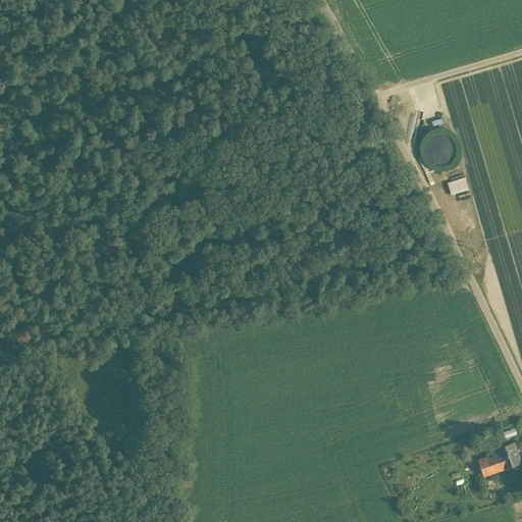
[(455,155),(456,149),(455,143),(452,138),(447,134),(440,133),(434,135),(429,138),(425,143),(424,149),(425,155),(429,160),(434,163),(440,164),(447,163),(452,160),(455,155)]
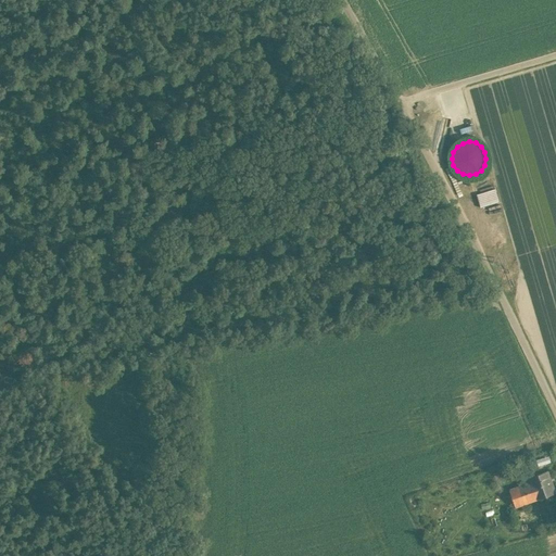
[(495,189),(477,194),(481,207),(498,202),(495,189)]
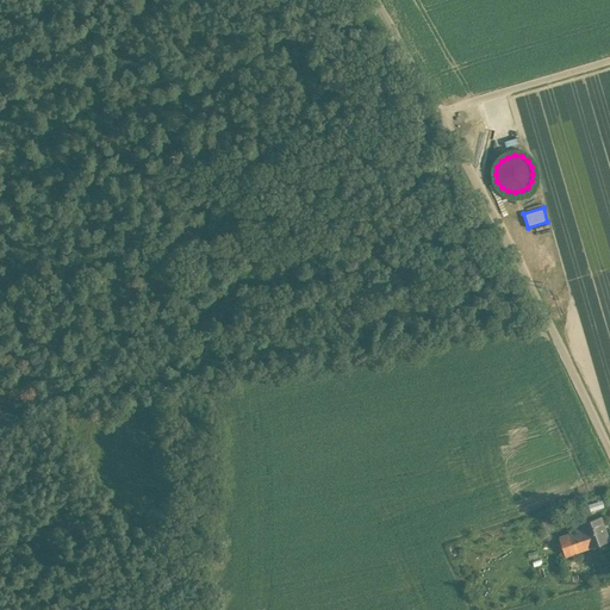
[(566,514),(542,520),(545,529),(566,523),(568,522),(566,514)]
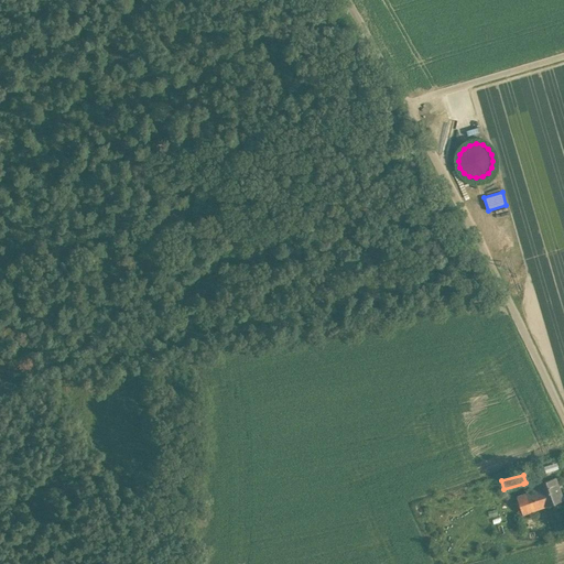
[(538,484),(540,489),(545,506),(563,500),(555,478),(538,484)]
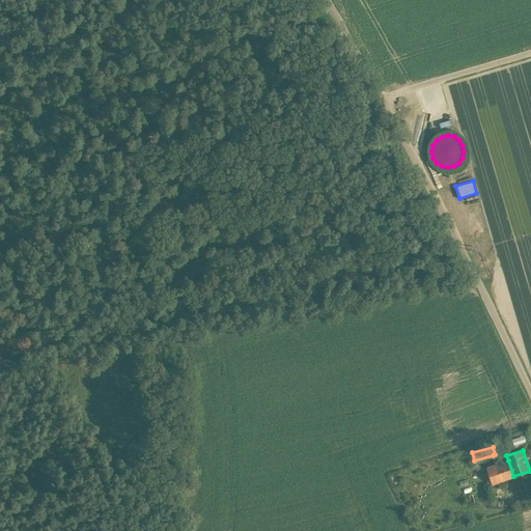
[(495,454),(493,455),(496,465),(508,460),(506,455),(505,451),(495,454)]
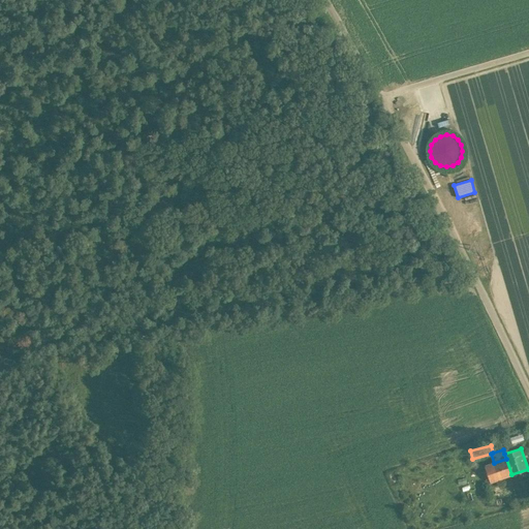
[(494,463),(485,466),(490,481),(491,481),(511,474),(506,459),(494,463)]
